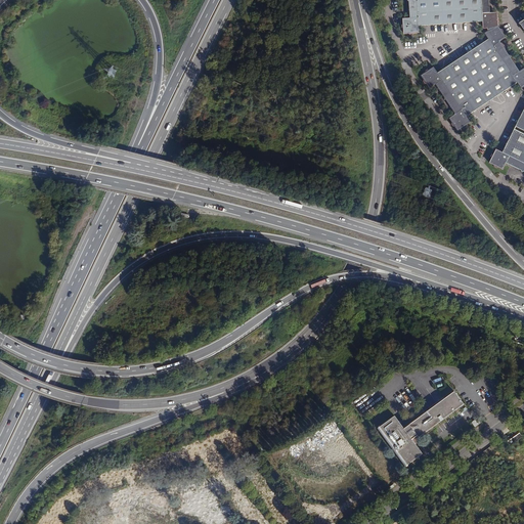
[(407,0),(409,18),(402,18),(402,24),(403,28),(403,34),(418,33),(418,26),(484,22),(484,28),(487,28),(488,31),(498,26),(497,12),(492,13),(489,13),(488,0),(407,0)]
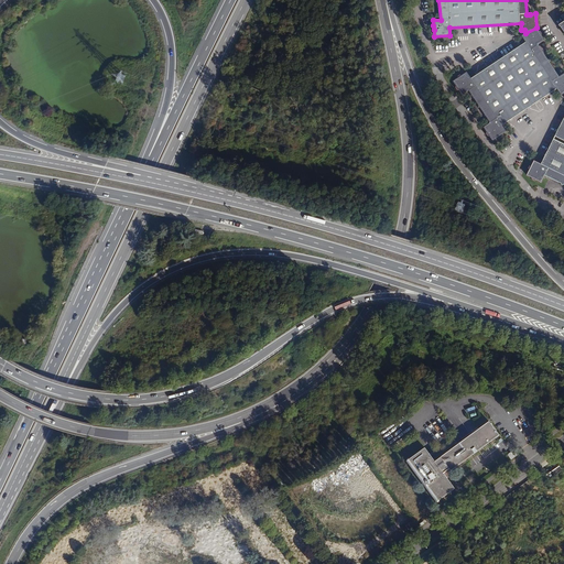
[(502,126),(534,105),(545,97),(556,89),(561,96),(563,93),(563,73),(560,77),(549,63),(550,60),(548,60),(538,45),(545,40),(537,28),(525,33),(521,36),(525,42),(494,64),(470,78),(466,72),(452,82),(462,95),(468,90),(478,106),(478,108),(479,108),(490,123),(484,128),(487,132),(492,141),(507,132),(502,126)]
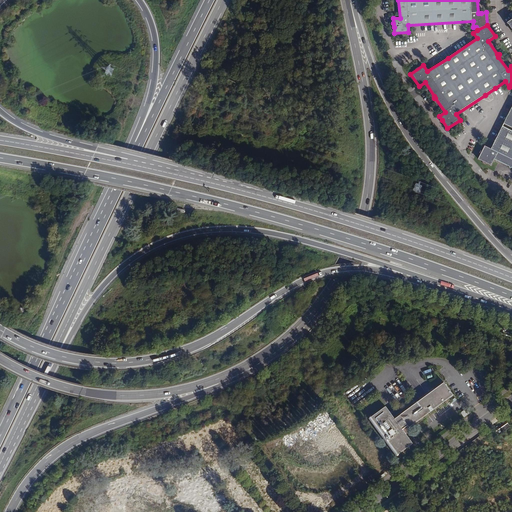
[(511,105),(507,115),(490,149),(484,146),(477,159),(491,166),(494,160),(508,167),(509,169),(511,168),(511,105)]
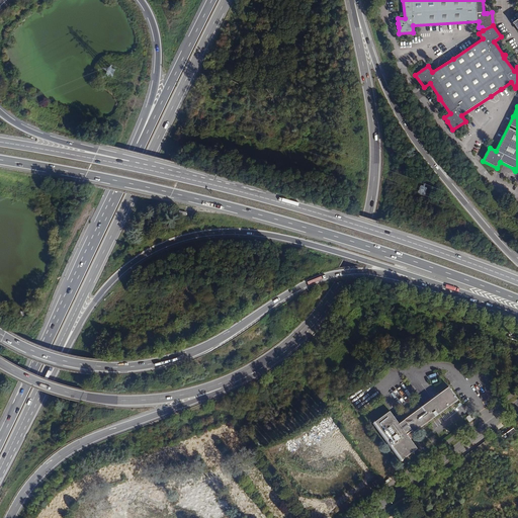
[(391,411),(373,423),(401,460),(418,448),(409,436),(458,399),(448,385),(399,423),(391,411)]
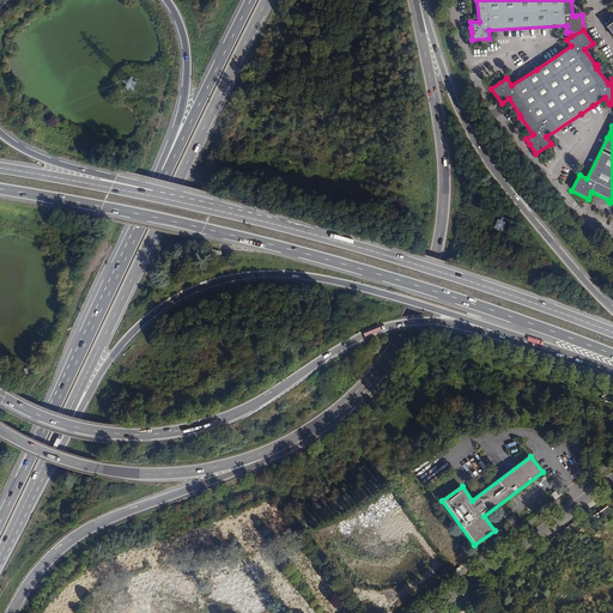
[(445,536),(436,542),(450,564),(460,558),(445,536)]
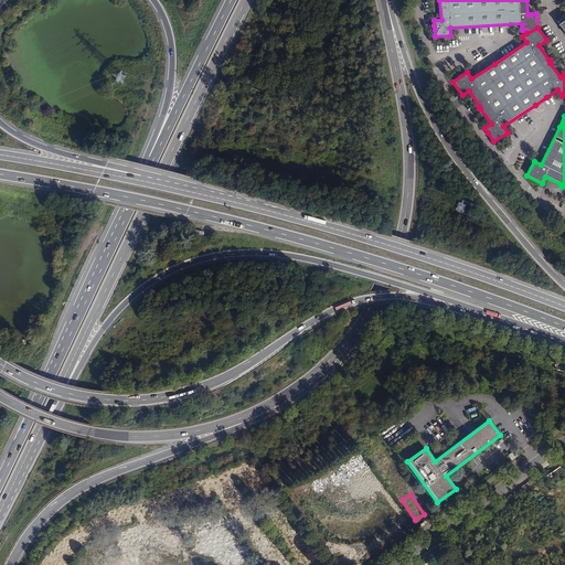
[(190,564),(199,564),(203,554),(201,553),(196,564),(191,563),(190,564)]
